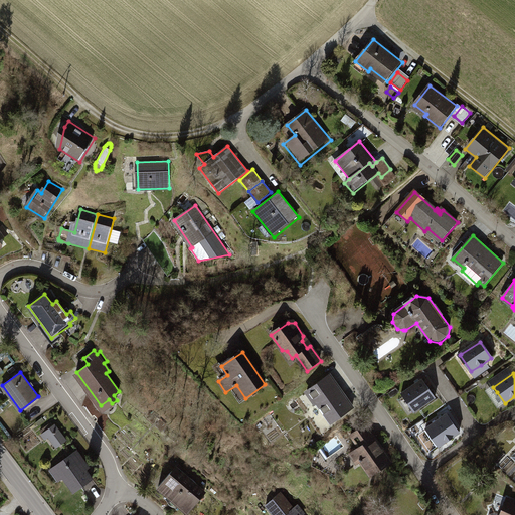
[(331,378),(307,394),(314,404),(316,403),(331,424),(347,413),(333,393),(339,389),(331,378)]
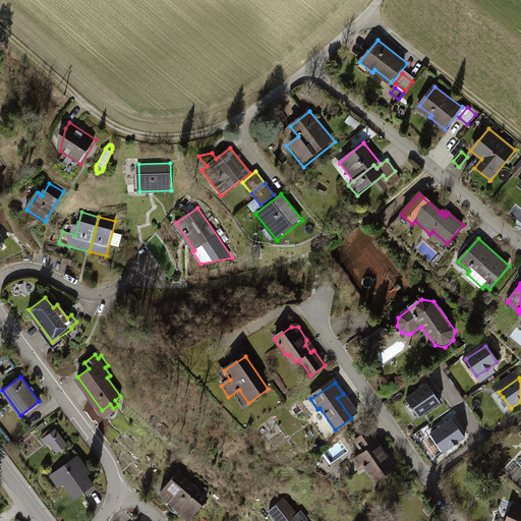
[(439,402),(426,386),(407,400),(419,416),(439,402)]
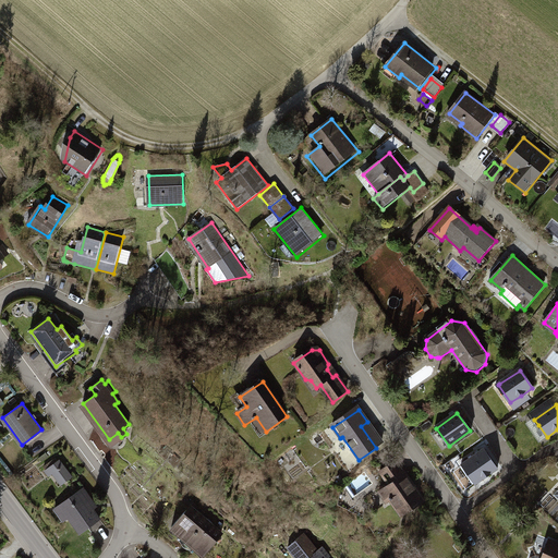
[(496,469),(483,450),(462,465),(475,483),(496,469)]
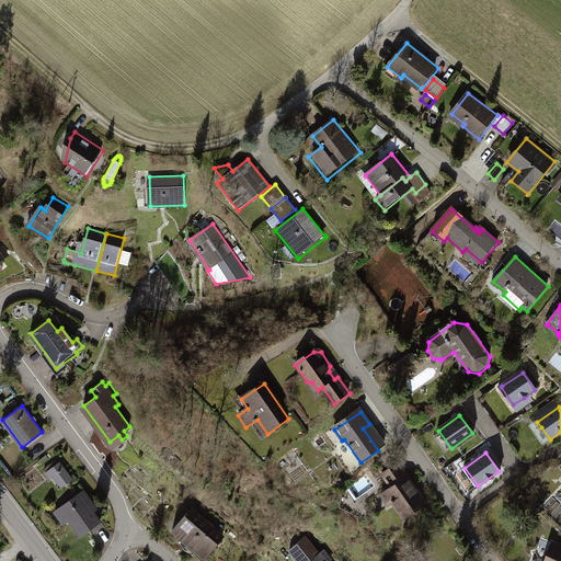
[(390,469),(382,474),(392,489),(389,491),(397,502),(393,503),(404,518),(425,505),(408,478),(405,480),(389,456),(384,459),(390,469)]
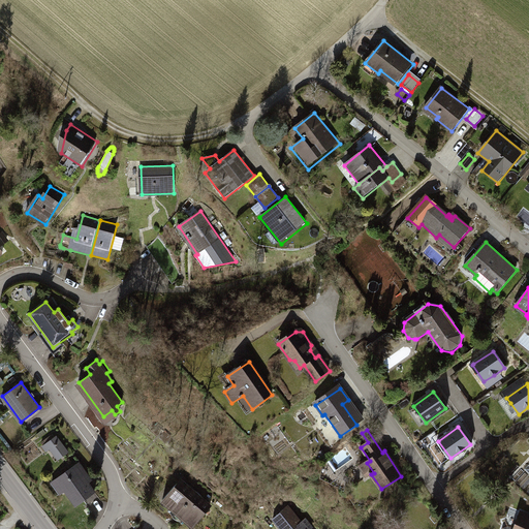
[(56,436),(43,446),(47,450),(51,447),(60,441),(56,436)]
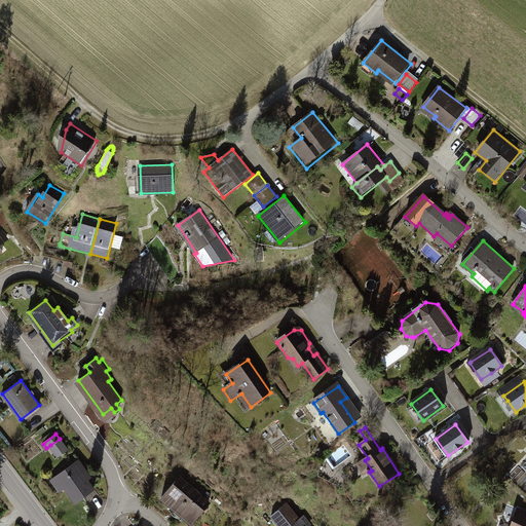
[(60,439),(50,445),(58,456),(67,449),(60,439)]
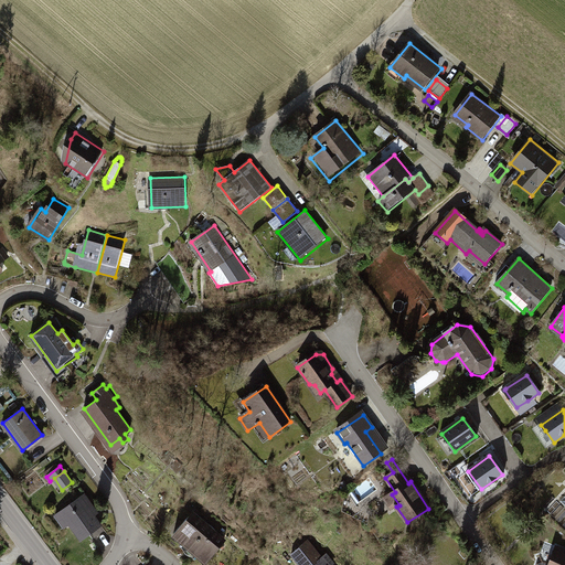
[(530,500),(522,492),(514,499),(523,508),(530,500)]
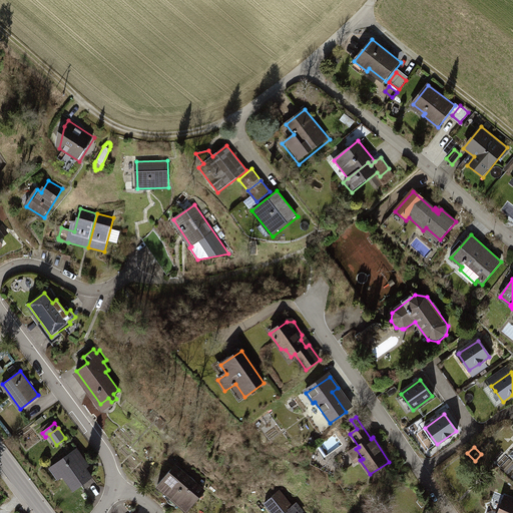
[(77,449),(53,466),(60,477),(63,475),(73,490),(92,476),(81,462),(85,460),(77,449)]
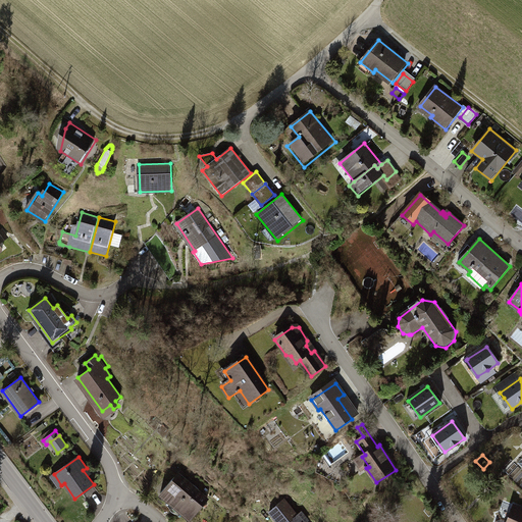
[(500,473),(491,464),(485,470),(493,479),(500,473)]
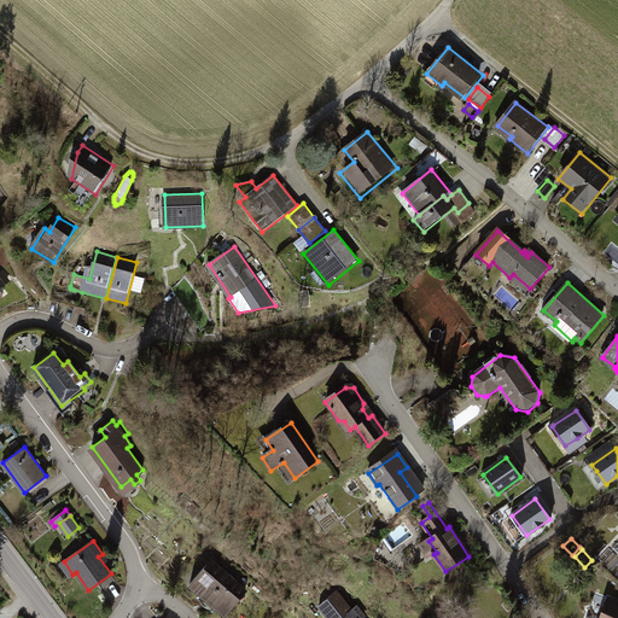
[(213,561),(192,586),(225,616),(229,610),(246,590),(213,561)]
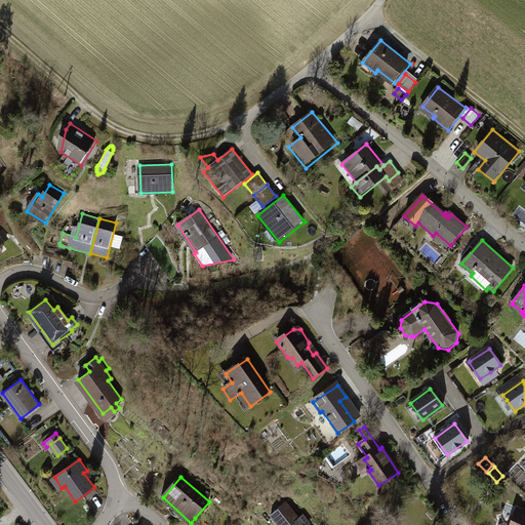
[(287,500),(271,514),(280,524),(309,524),(312,523),(304,513),(299,517),(287,500)]
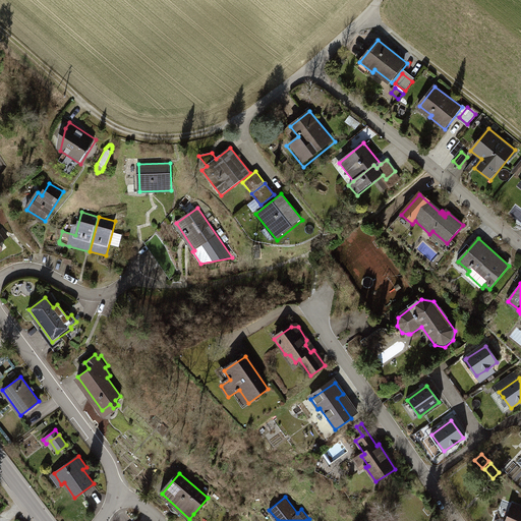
[(520,520),(520,508),(514,505),(507,520),(505,520),(500,519),(496,520),(520,520)]
